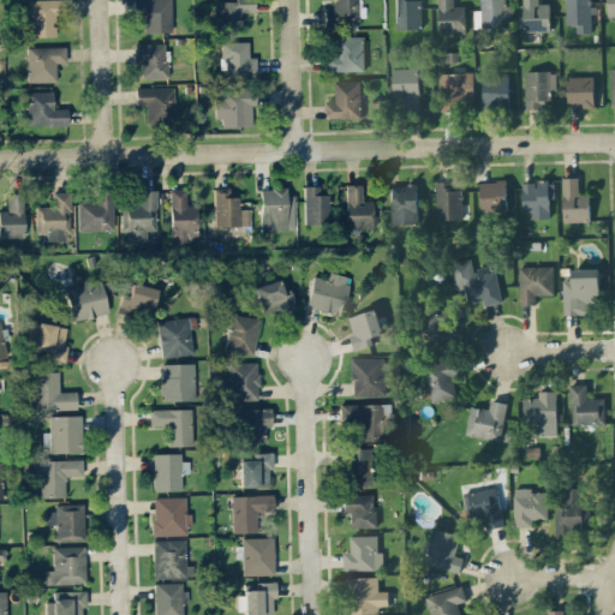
[(29,0),(30,36),(54,36),(54,15),(61,15),(60,0),(29,0)]
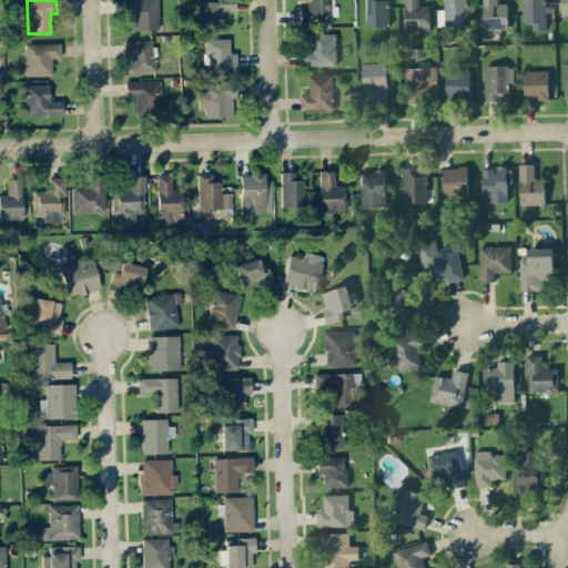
[(133,12),(133,30),(160,29),(158,0),(123,0),(123,12),(133,12)]
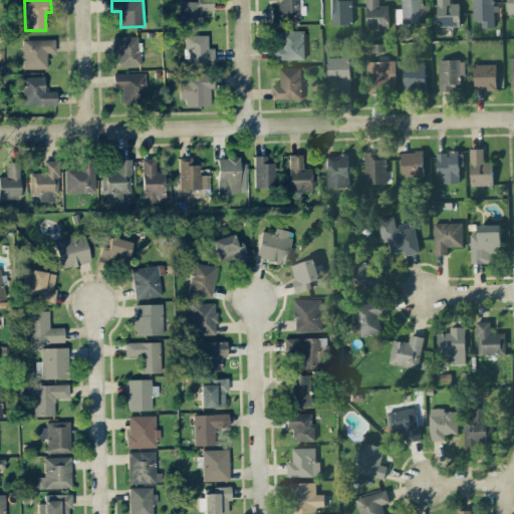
[(180,0),(180,25),(201,25),(202,10),(212,10),(212,0),(180,0)]
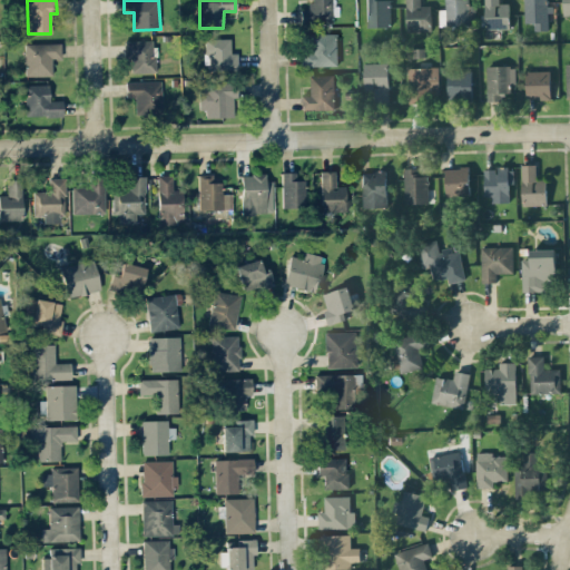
[(301,9),(301,25),(331,23),(331,16),(338,16),(337,6),(331,6),(331,0),(307,0),(308,8),(301,9)]
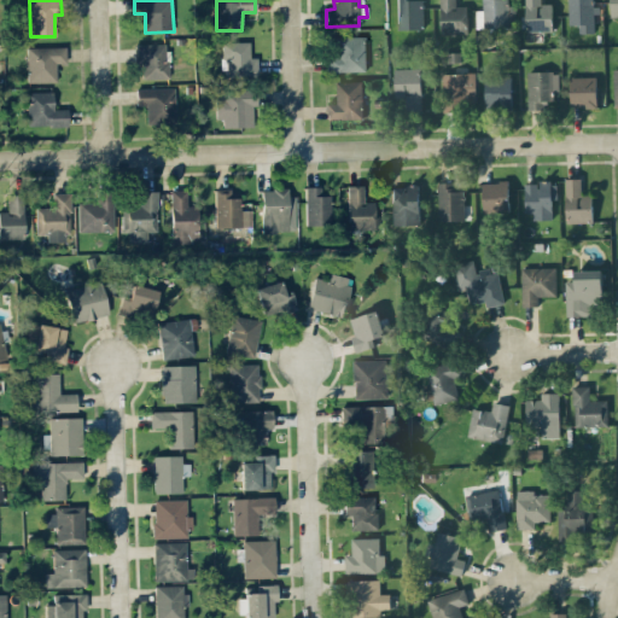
[(396,0),(397,29),(424,29),(421,0),(396,0)]
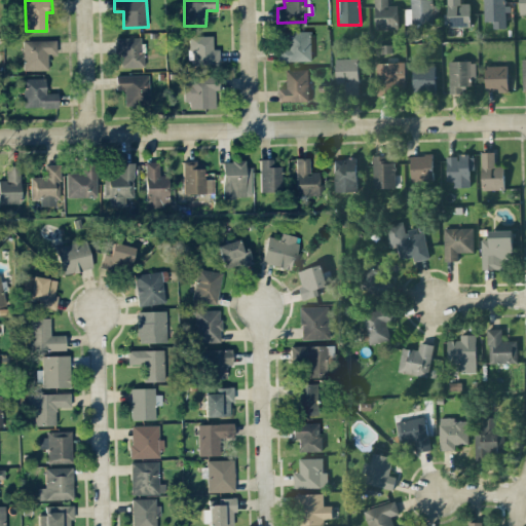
[(374,0),(375,29),(398,29),(397,4),(388,5),(387,0),(374,0)]
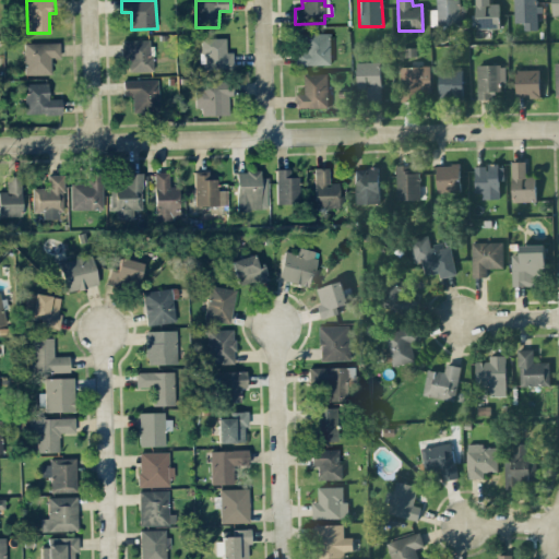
[(436,0),(437,9),(430,9),(430,25),(460,24),(460,0),(436,0)]
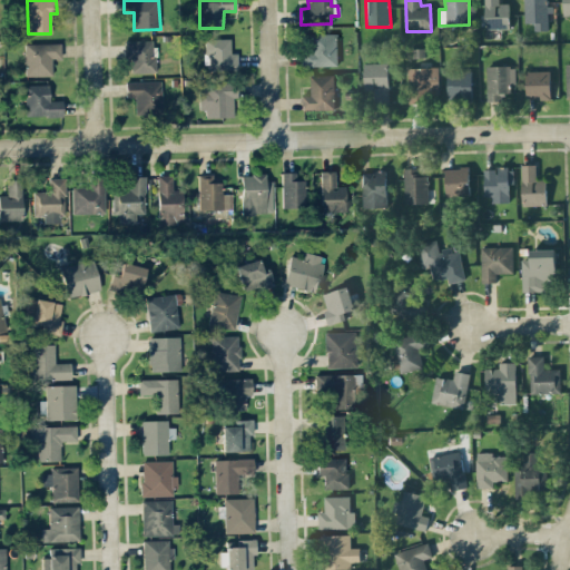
[(499,0),(483,0),(485,30),(509,29),(509,2),(499,3),(499,0)]
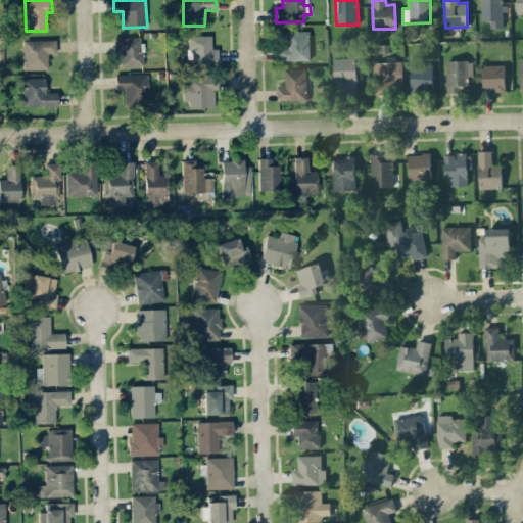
[(480,0),(480,20),(489,20),(489,28),(504,29),(505,5),(502,5),(501,0),(480,0)]
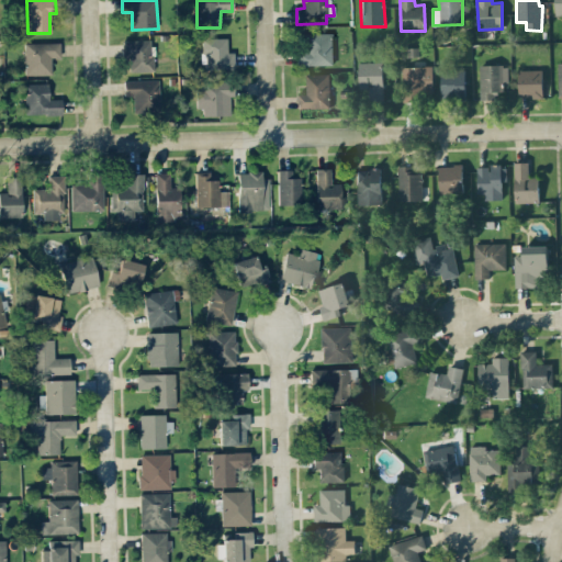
[(332,32),(305,33),(306,51),(296,51),(298,65),(333,65),(332,32)]
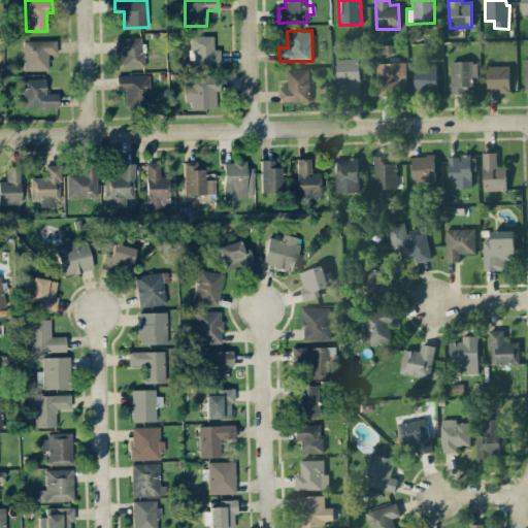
[(191,35),(191,65),(220,64),(220,48),(213,48),(213,35),(191,35)]
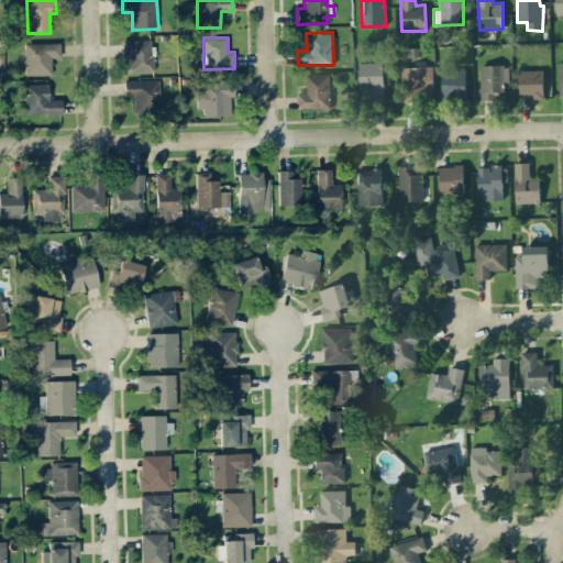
[(152,70),(152,40),(122,40),(123,57),(128,57),(128,72),(152,70)]
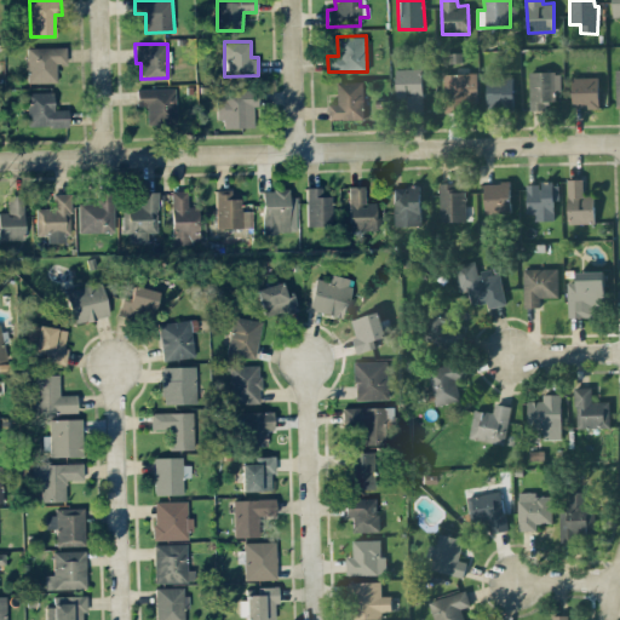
[(28,82),(56,81),(56,63),(67,63),(65,46),(27,47),(28,82)]
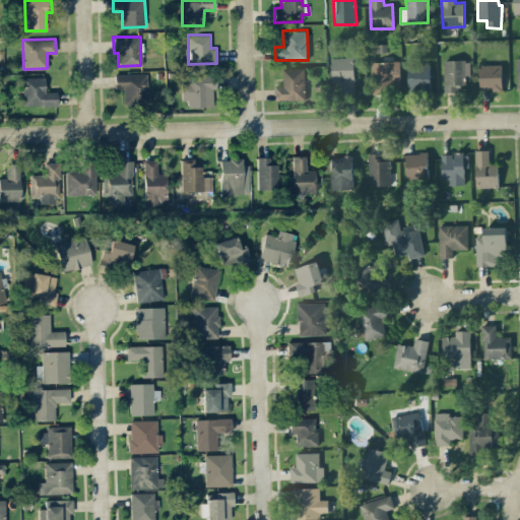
[(354,94),(353,58),(331,58),(332,81),(341,81),(341,94),(354,94)]
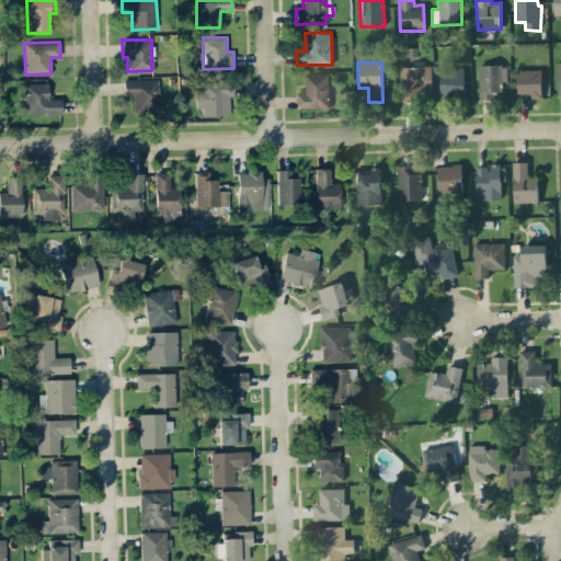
[(478,66),(479,100),(501,99),(501,82),(507,82),(506,65),(478,66)]
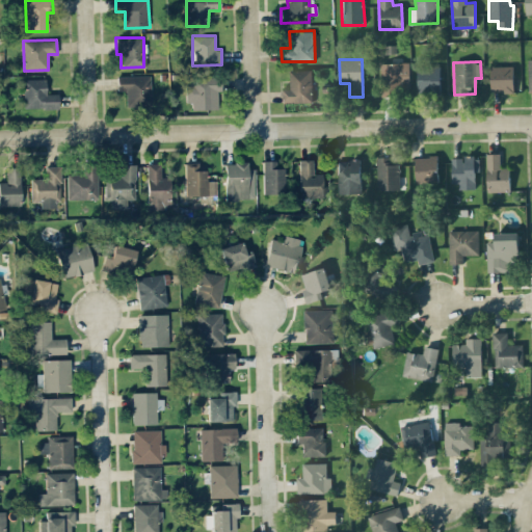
[(381,90),(409,89),(409,62),(380,63),(381,90)]
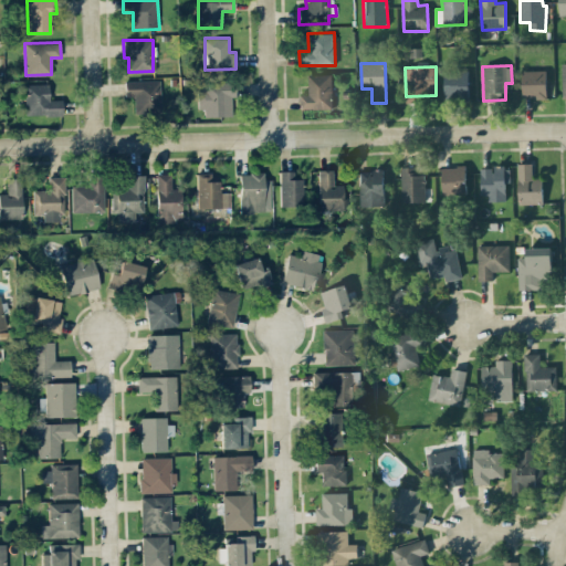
[(469,98),(469,70),(444,70),(444,98),(469,98)]
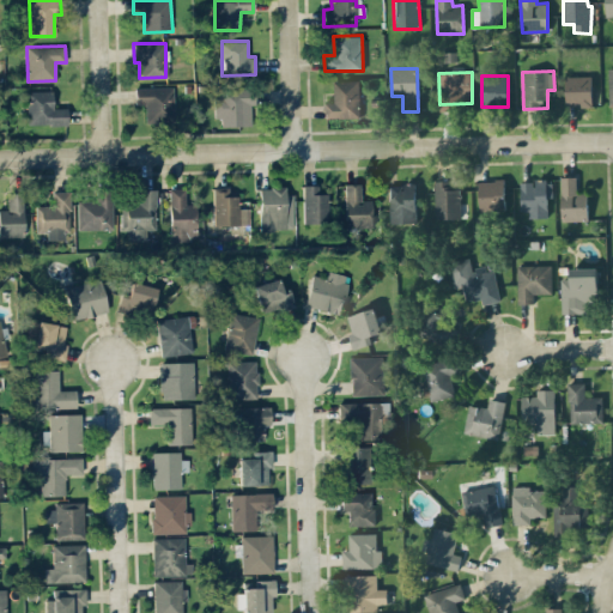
[(592,76),(565,77),(566,108),(592,107),(592,76)]
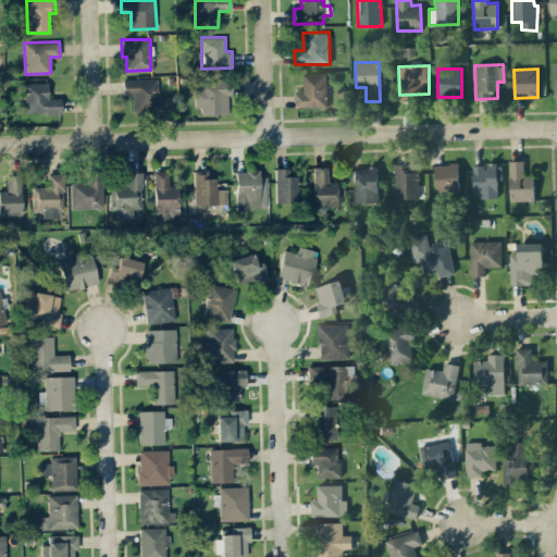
[(304,94),(295,94),(296,108),(326,107),(326,73),(304,73),(304,94)]
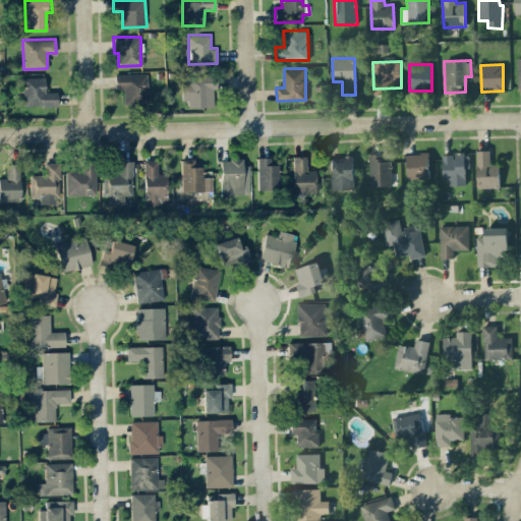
[(123,89),(124,104),(148,103),(147,73),(115,74),(115,89),(123,89)]
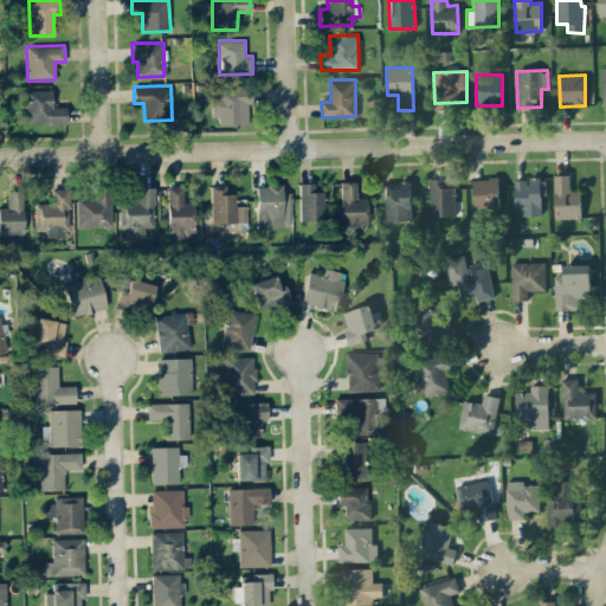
[(214,124),(250,123),(250,86),(214,88),(214,124)]
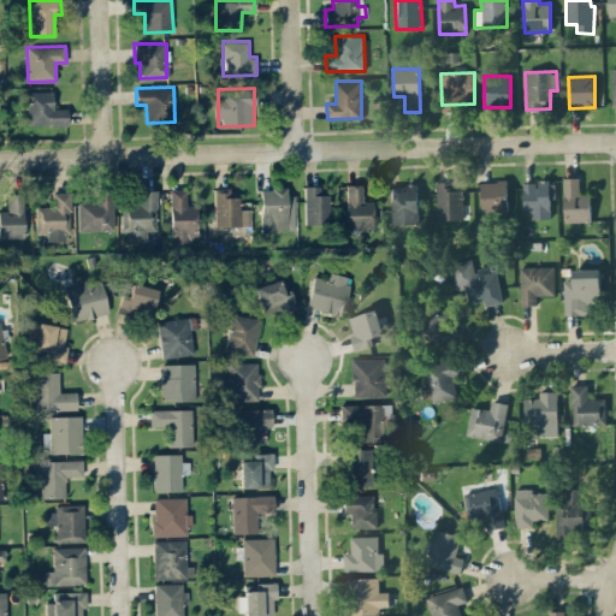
[(53,90),(27,92),(28,125),(66,125),(66,108),(53,108),(53,90)]
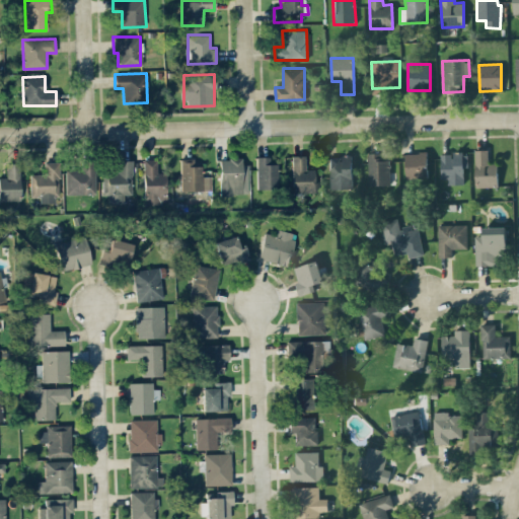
[(475,187),(498,187),(497,163),(488,163),(488,150),(474,150),(475,187)]
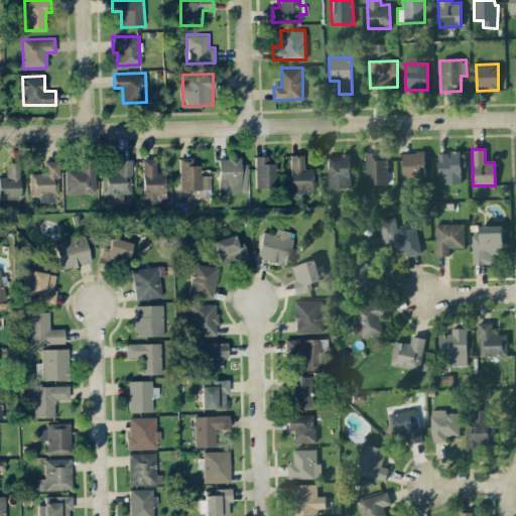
[(438,177),(445,177),(445,183),(462,182),(461,166),(465,166),(465,150),(449,151),(449,152),(438,153),(438,177)]
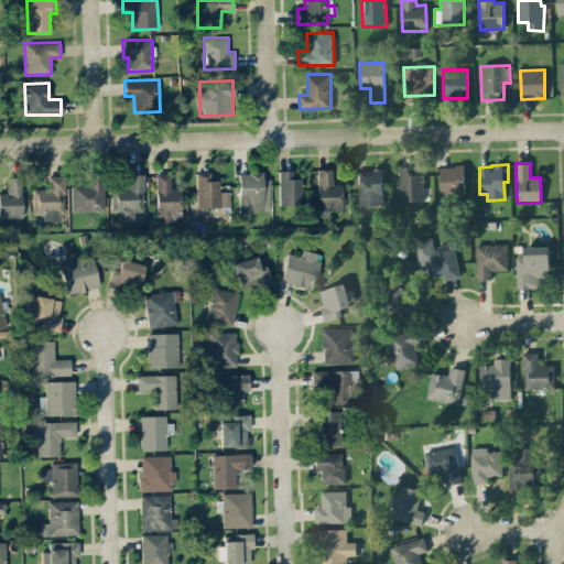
[(423,201),(423,174),(414,174),(414,166),(400,166),(400,201),(423,201)]
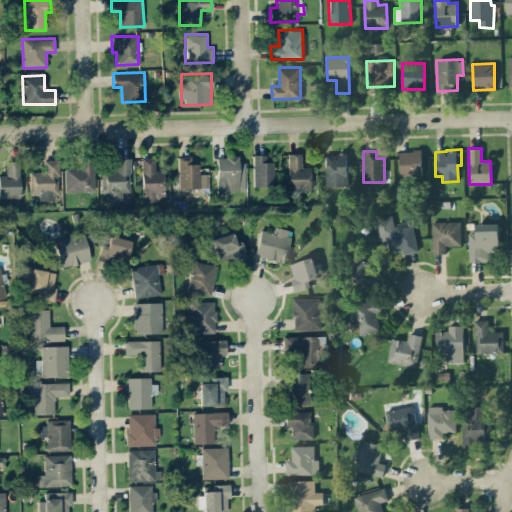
[(421,175),(421,151),(399,151),(400,175),(421,175)]
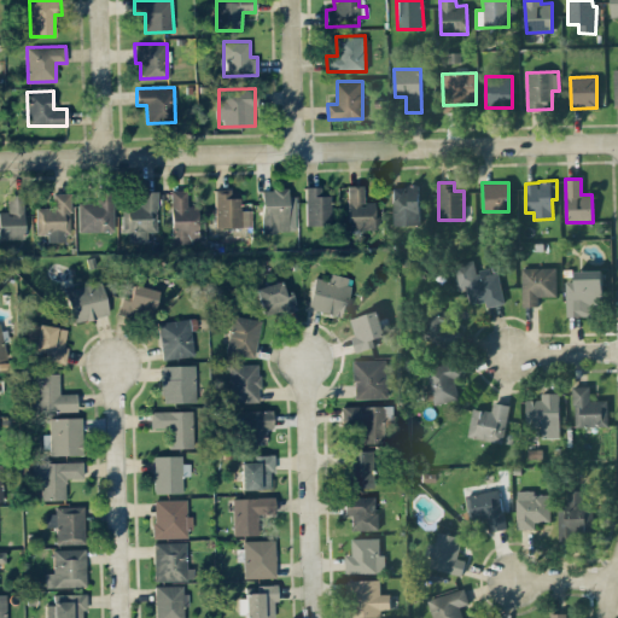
[(363,185),(348,185),(349,229),(374,229),(374,200),(363,202),(363,185)]
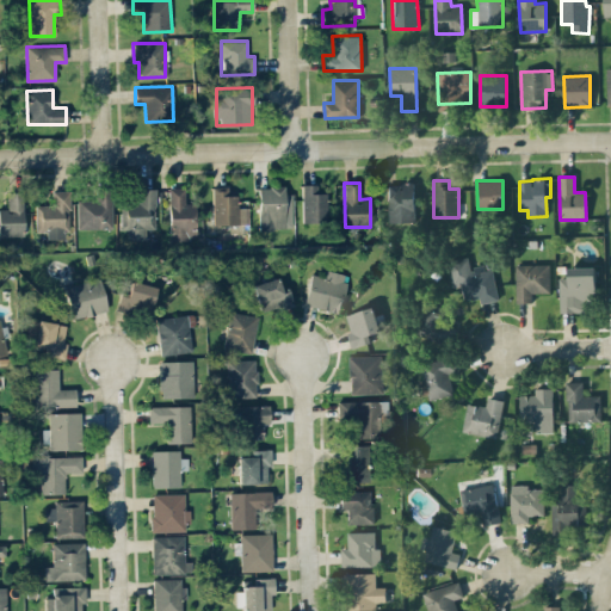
[(327,193),(318,193),(318,184),(302,184),(302,222),(327,222),(327,193)]
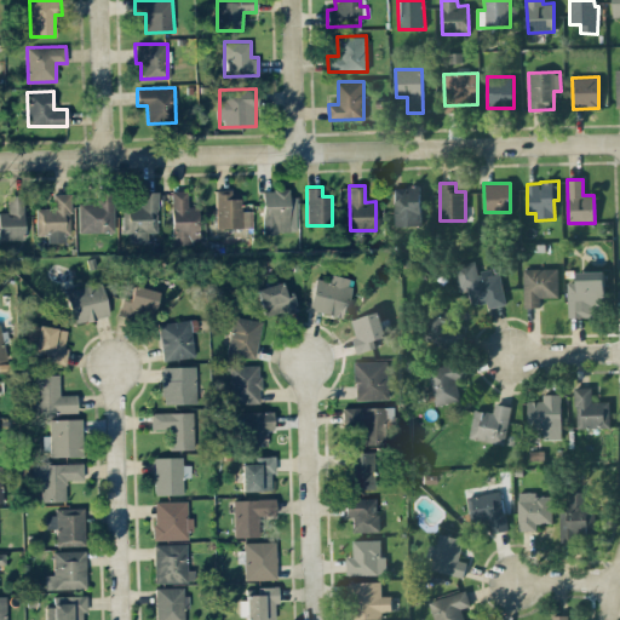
[(420,225),(420,187),(394,187),(394,227),(420,225)]
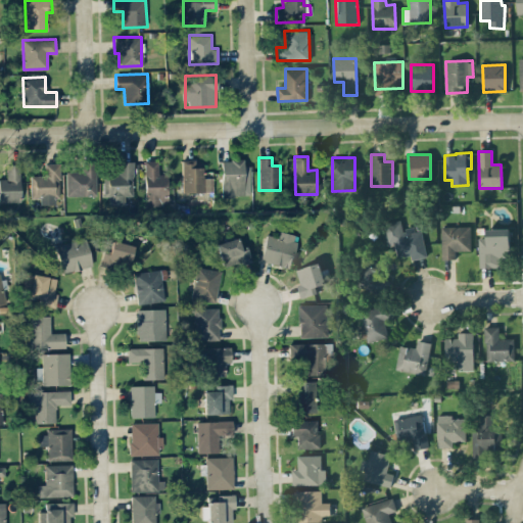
[(212,191),(212,178),(203,178),(203,167),(195,167),(194,159),(182,160),(183,192),(212,191)]
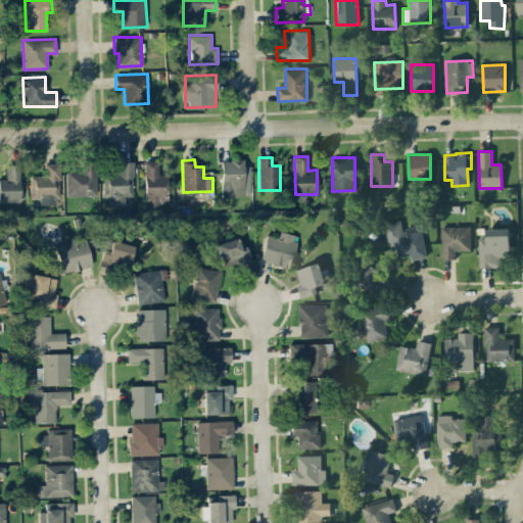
[(221,159),(222,195),(250,195),(249,165),(243,165),(243,159),(221,159)]
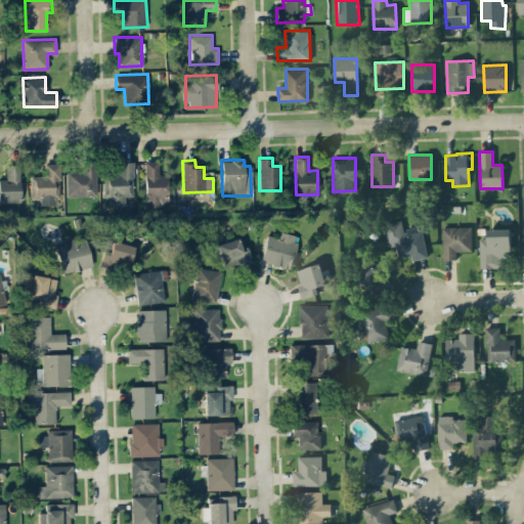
[(103,197),(110,197),(110,205),(124,205),(124,195),(133,195),(133,161),(118,162),(118,174),(103,174),(103,197)]
